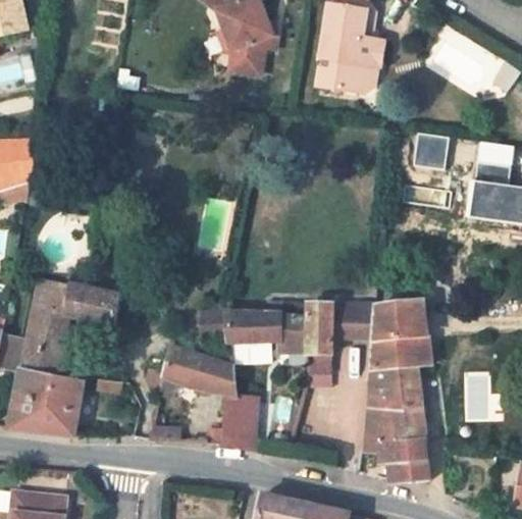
[(0,0),(0,35),(29,28),(21,0),(0,0)]
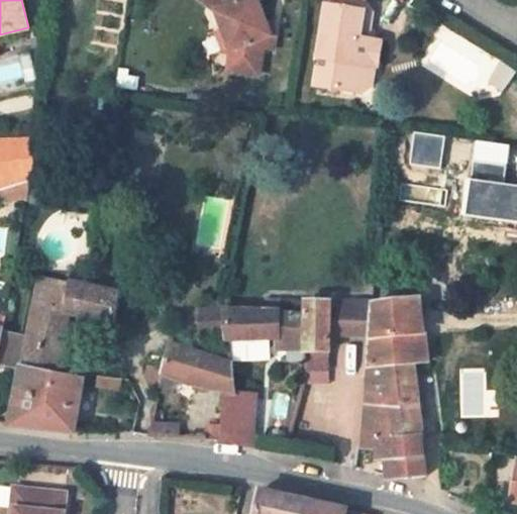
[(205,0),(217,10),(224,29),(231,46),(232,48),(229,69),(259,74),(263,46),(273,47),(275,34),(271,34),(257,0),(205,0)]
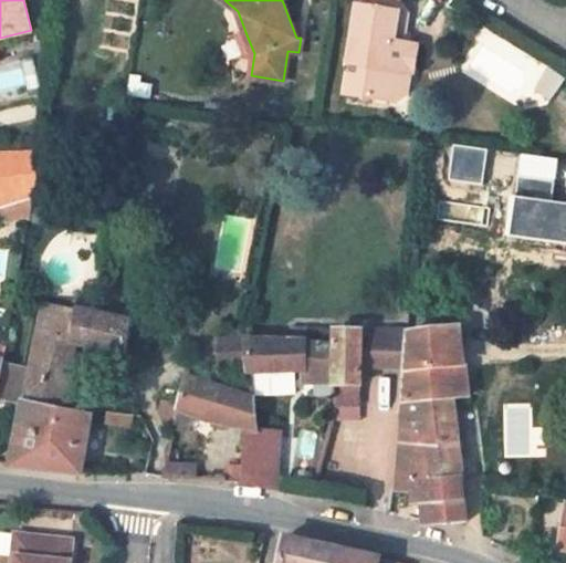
[(348,62),(352,62),(346,93),(386,98),(397,93),(400,70),(415,72),(419,43),(392,38),(397,9),(388,7),(363,3),(359,3),(348,62)]
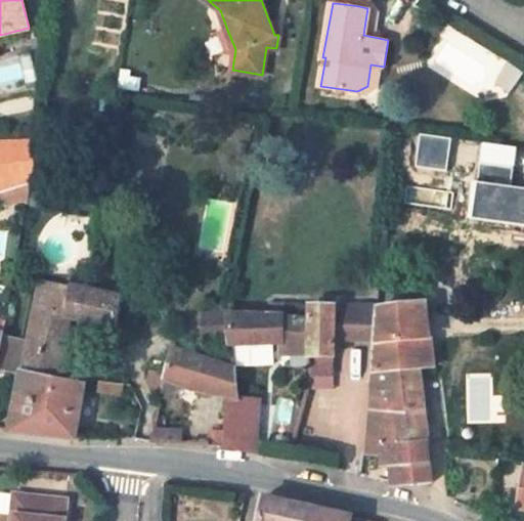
[(234,47),(227,30),(218,33),(225,50),(234,47)]
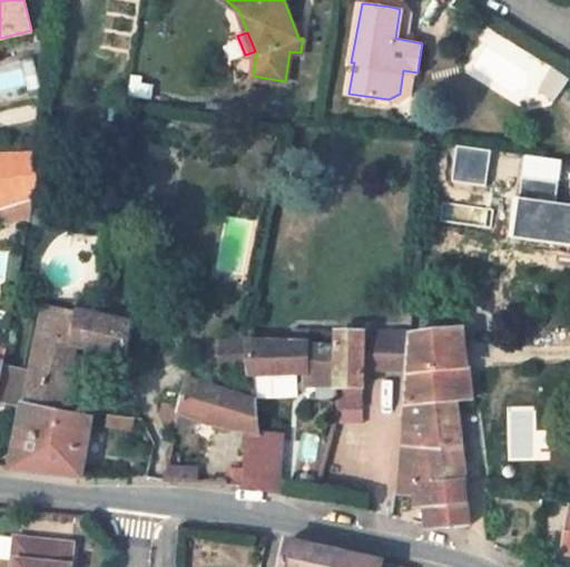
[(0,99),(40,91),(31,52),(0,60),(0,99)]
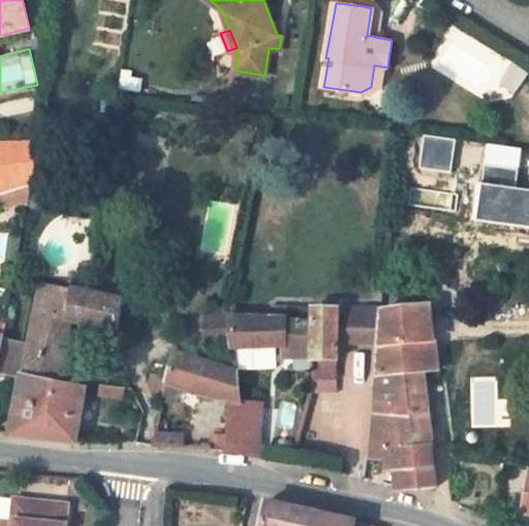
[(523,78),(523,67),(514,61),(505,66),(504,76),(514,83),(523,78)]
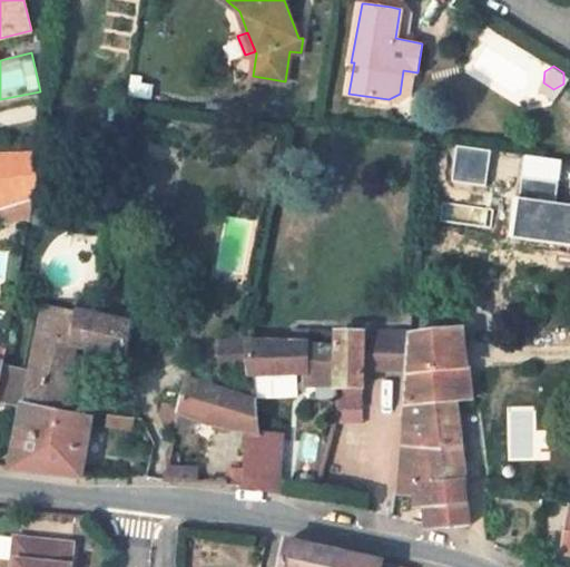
[(128,94),(154,98),(154,86),(139,84),(140,77),(130,76),(128,94)]
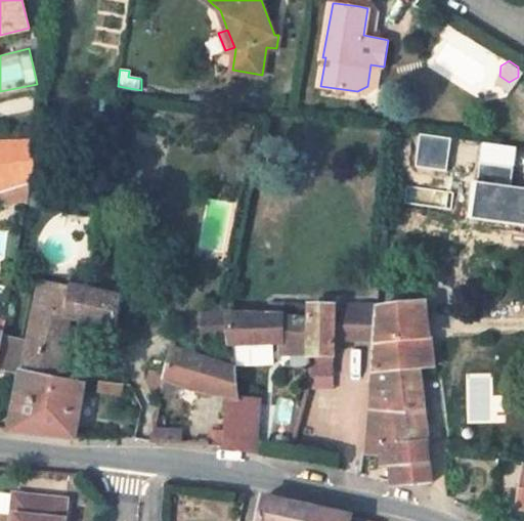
[(41,138),(0,138),(0,189),(33,180),(38,178),(41,138)]
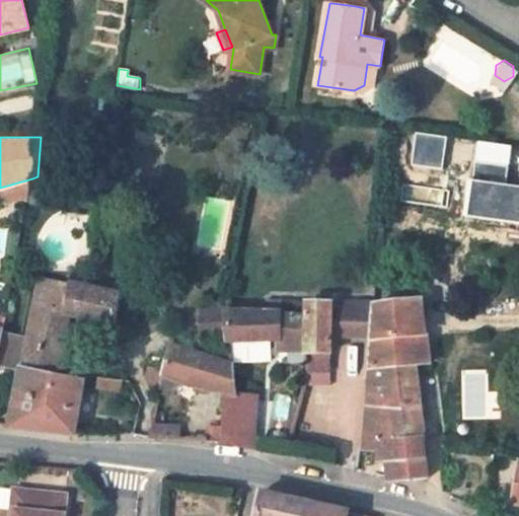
[(29,180),(1,189),(2,201),(14,198),(26,199),(29,180)]
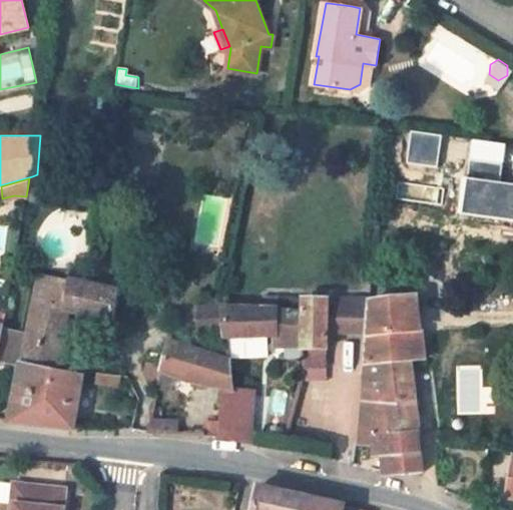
[(28,196),(38,198),(40,186),(30,185),(28,196)]
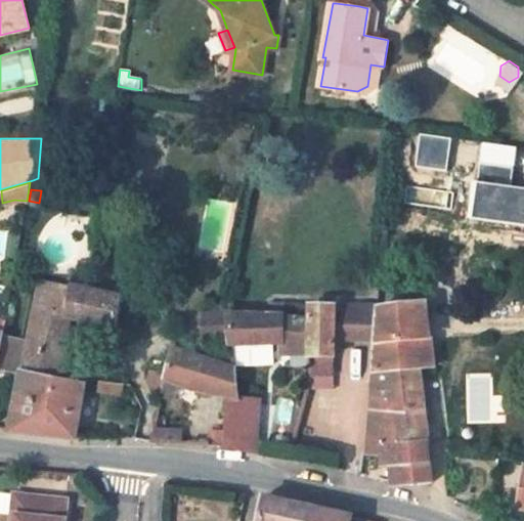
[(117,212),(119,199),(107,197),(105,211),(117,212)]
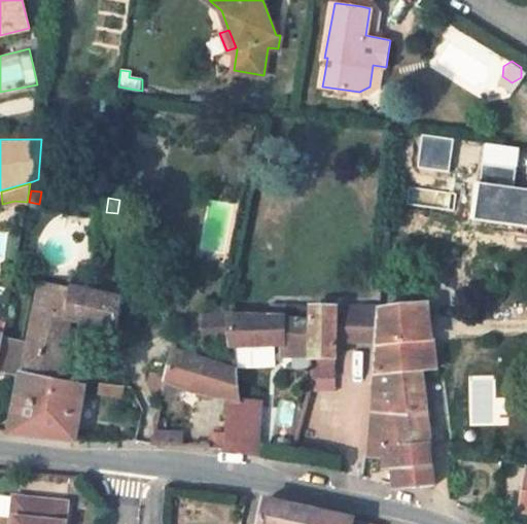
[(76,268),(86,270),(89,260),(78,259),(76,268)]
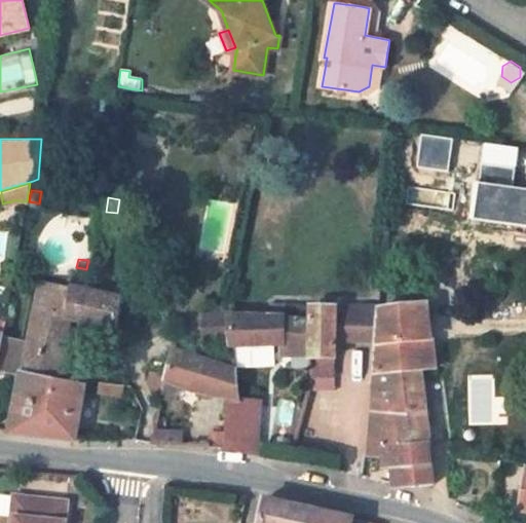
[(29,340),(23,369),(58,376),(64,352),(71,316),(116,328),(122,297),(41,279),(29,340)]
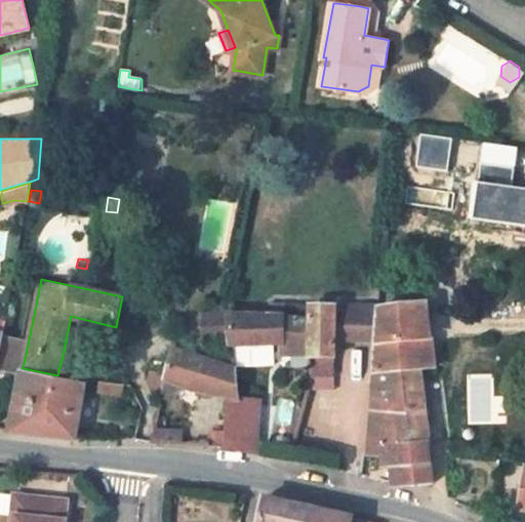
[(433,481),(428,438),(423,403),(418,366),(414,339),(429,337),(426,300),(379,305),(375,368),(371,406),(370,430),(368,442),(382,444),(382,454),(381,465),(398,464),(400,483),(433,481)]
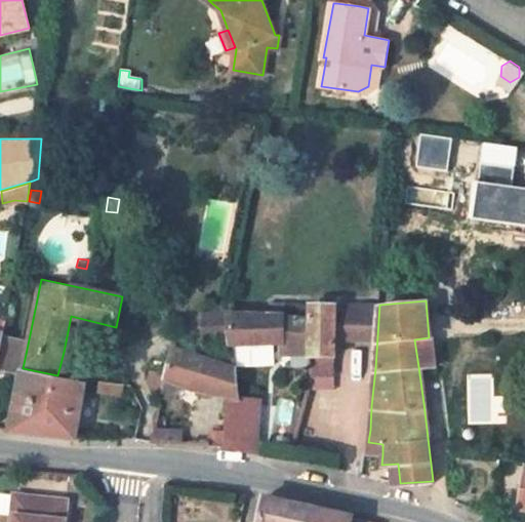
[(229,337),(228,312),(225,313),(224,303),(211,304),(211,313),(202,313),(202,338),(229,337)]
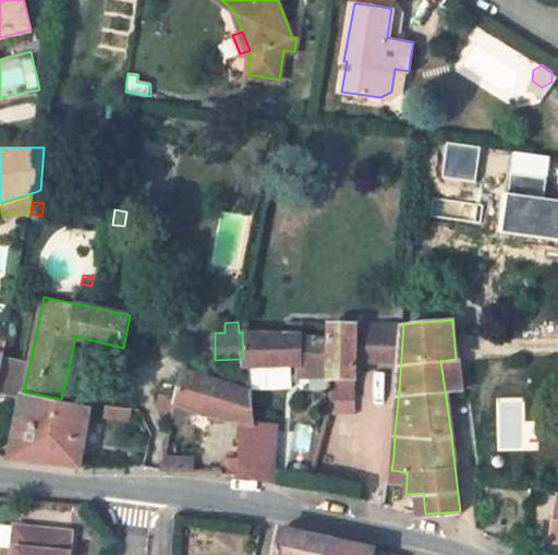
[(299,374),(330,373),(330,398),(355,398),(356,359),(395,359),(396,324),(360,323),(286,322),(284,334),(243,333),(244,364),(299,362),(299,374)]
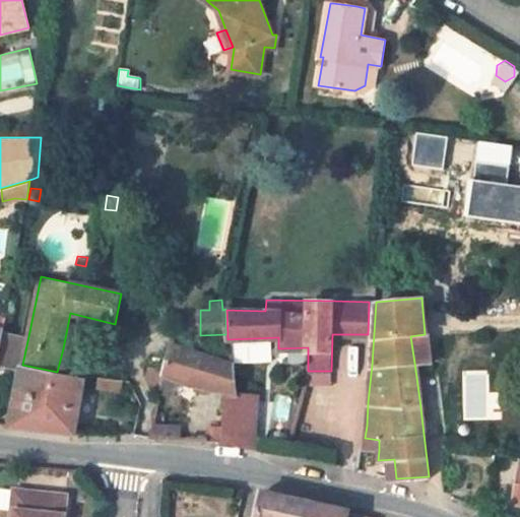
[(0,352),(0,364),(16,368),(23,335),(4,330),(0,352)]
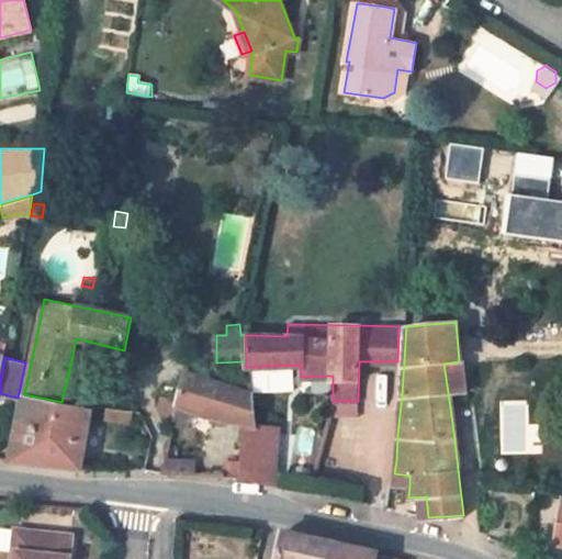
[(459,361),(444,364),(448,392),(461,391),(459,361)]
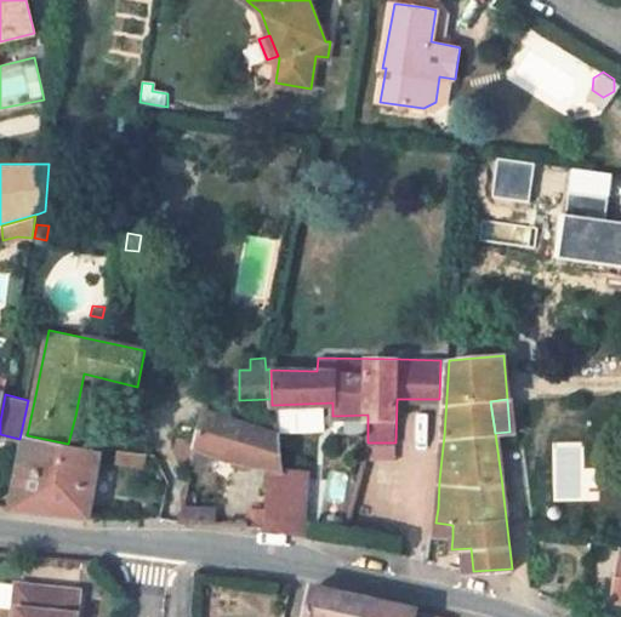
[(34,401),(28,400),(20,439),(26,440),(27,435),(34,401)]
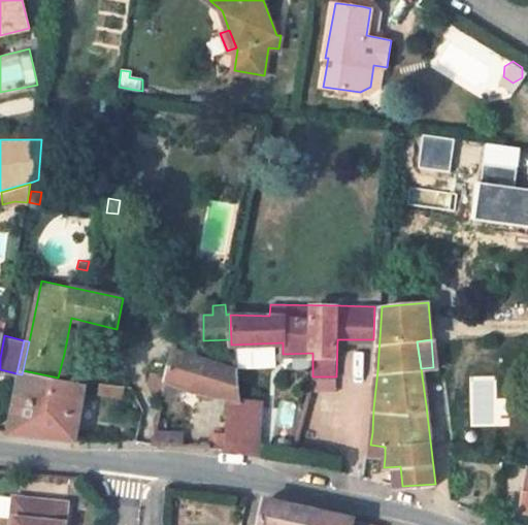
[(193,390),(231,398),(228,433),(228,447),(227,449),(258,454),(262,399),(240,398),(237,368),(236,368),(233,349),(223,349),(219,349),(218,347),(216,346),(212,346),(211,347),(211,350),(211,352),(213,353),(211,361),(174,349),(167,374),(166,380),(167,380),(165,390),(163,398),(174,400),(178,384),(193,390)]
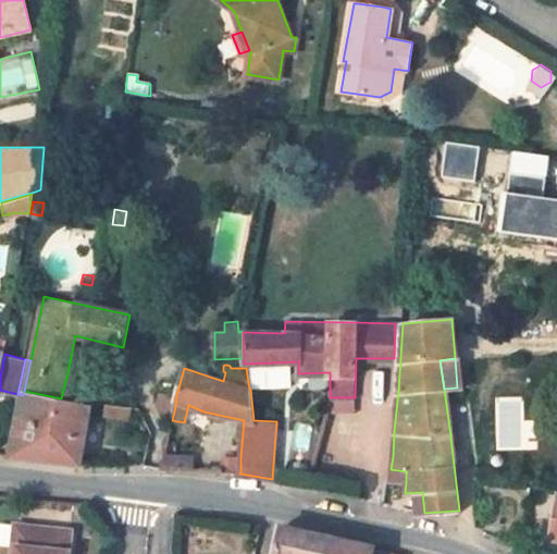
[(81,463),(82,457),(90,407),(61,401),(61,398),(24,391),(23,395),(11,456),(81,463)]
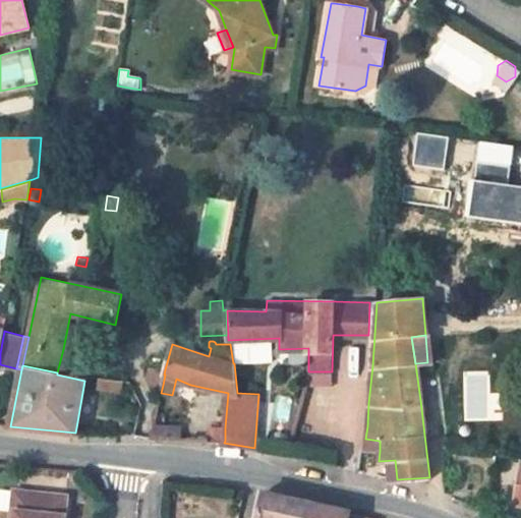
[(152,384),(163,385),(165,375),(164,375),(165,369),(149,366),(147,377),(152,384)]
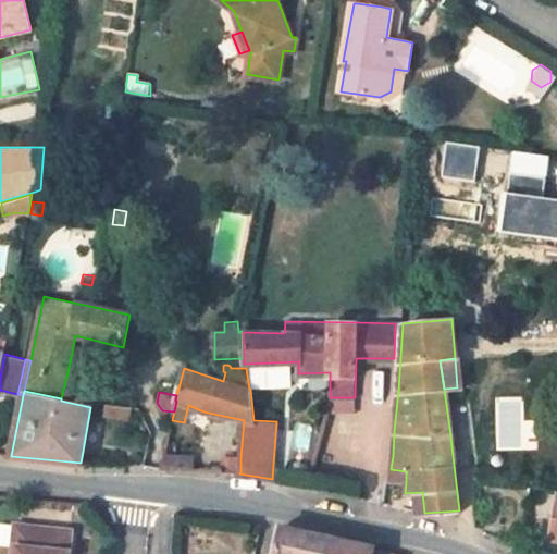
[(132,406),(108,404),(107,409),(106,409),(106,413),(130,417),(132,406)]
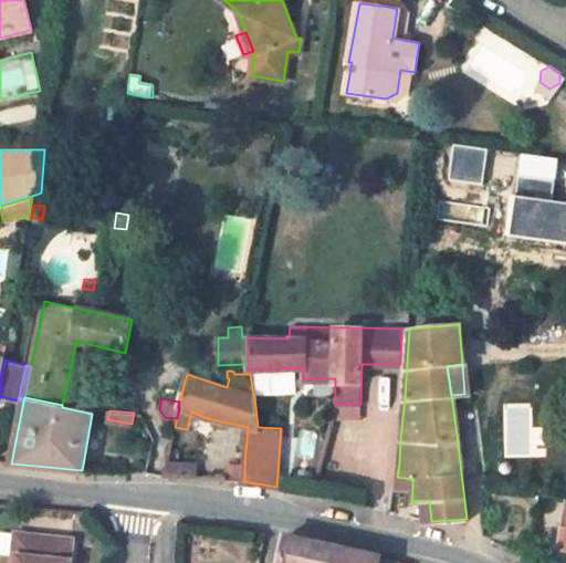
[(565,444),(565,424),(547,425),(548,444),(565,444)]
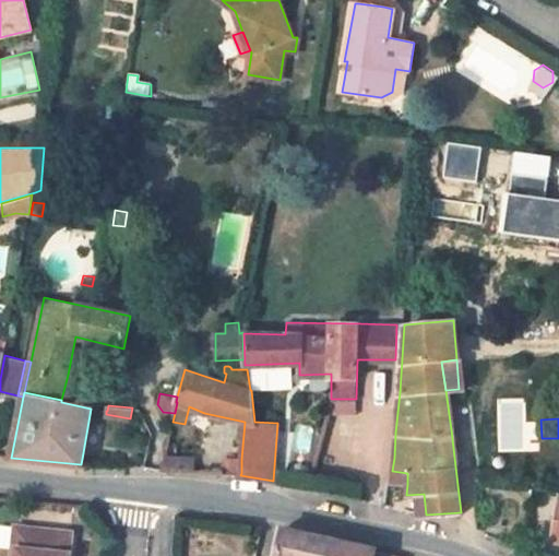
[(193,471),(194,456),(165,453),(162,469),(193,471)]
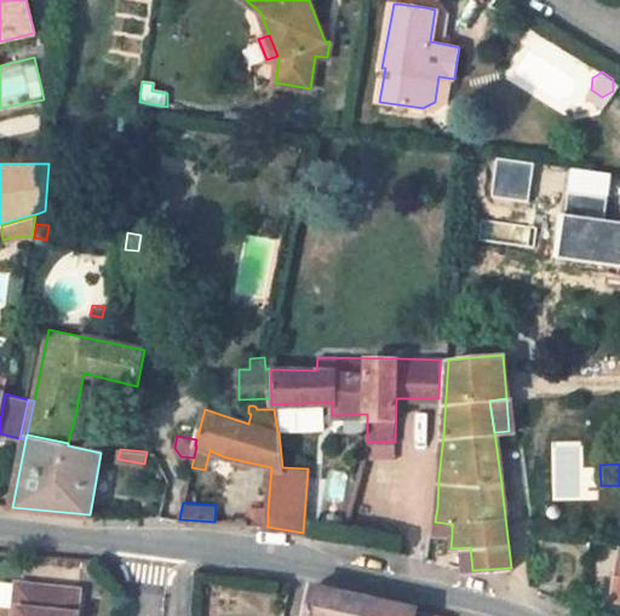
[(556,517),(561,514),(561,511),(560,505),(557,502),(554,502),(549,504),(545,508),(546,514),(550,517),(556,517)]
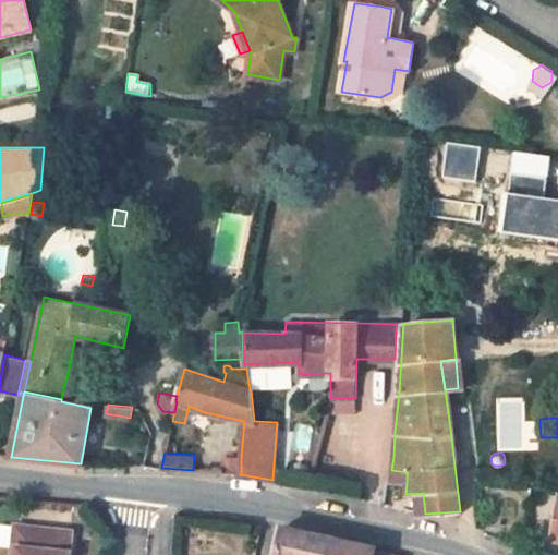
[(229,459),(228,471),(241,472),(241,458),(229,457),(229,459)]
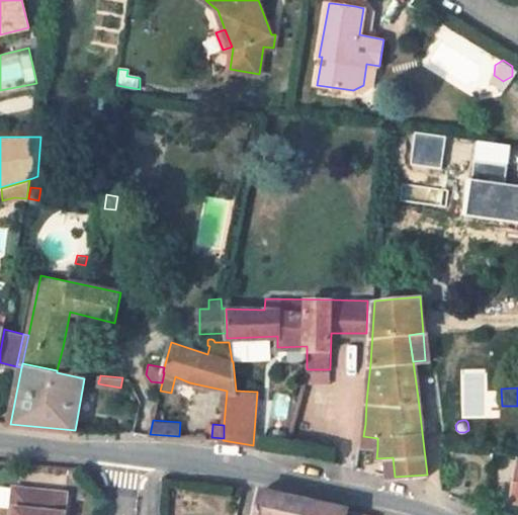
[(377,438),(363,436),(361,446),(364,447),(377,448),(377,438)]
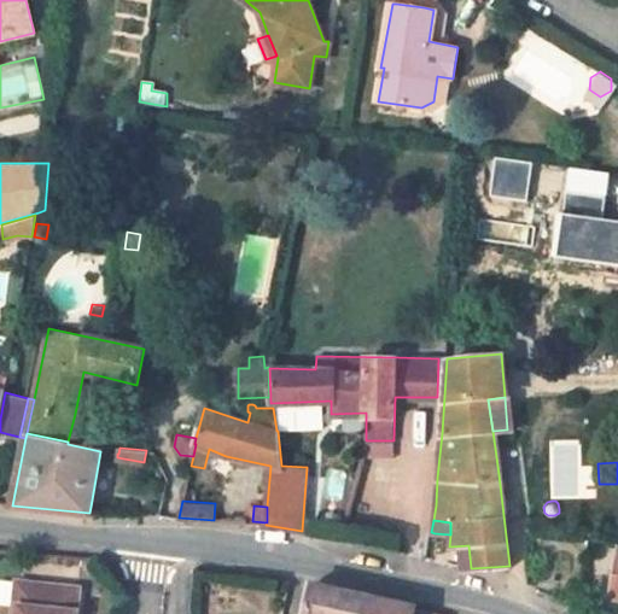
[(71,613),(73,610),(76,612),(79,585),(16,579),(13,604),(19,604),(18,613),(71,613)]
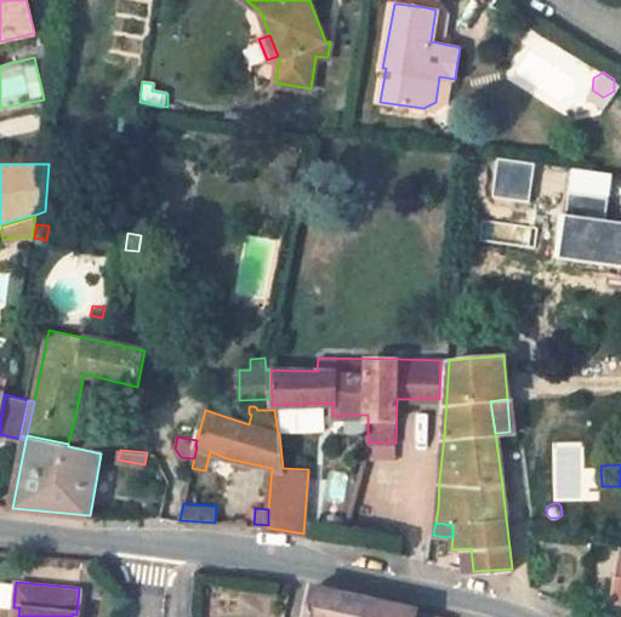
[(370,616),(375,598),(313,584),(306,616),(370,616)]
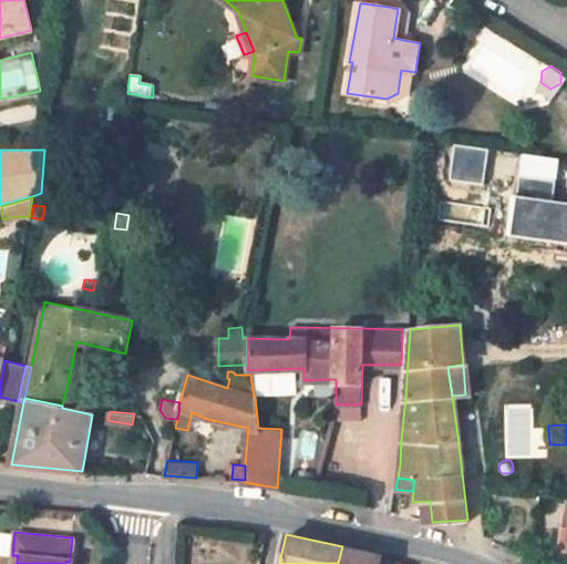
[(379,563),(382,556),(342,546),(338,563),(379,563)]
